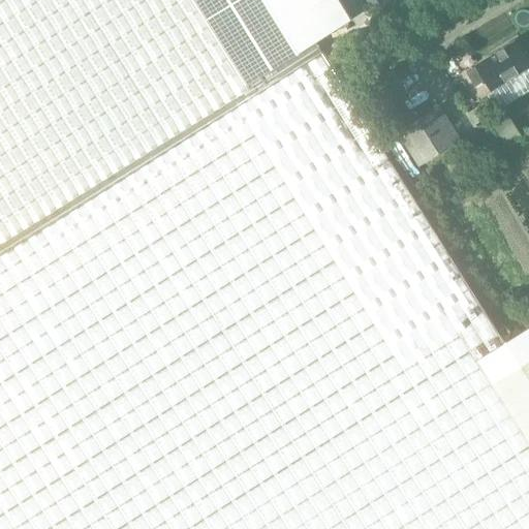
[(351,21),(338,0),(0,0),(0,243),(248,89),(246,86),(351,21)]
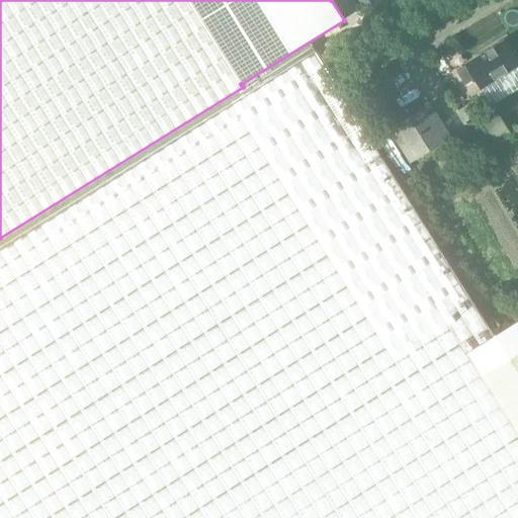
[(482,89),(517,65),(517,62),(505,40),(466,65),(467,66),(457,72),(465,85),(475,79),(482,89)]
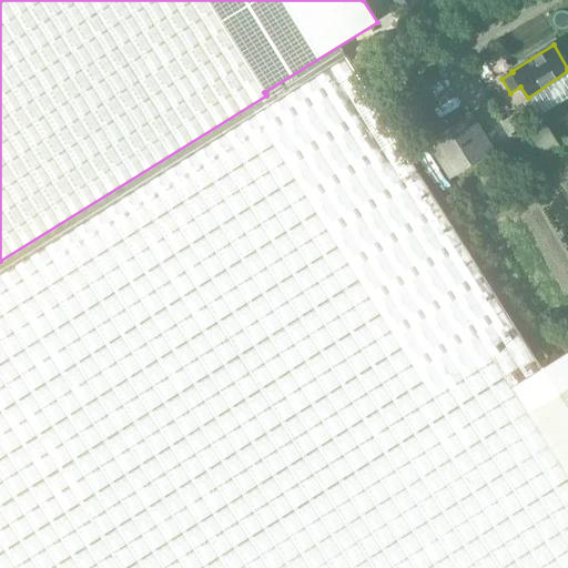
[(567,567),(567,385),(557,392),(365,88),(0,317),(0,567),(567,567)]
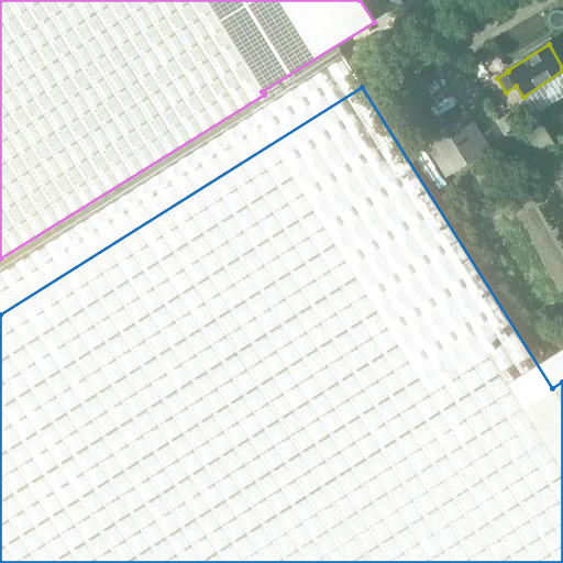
[(446,177),(490,150),(467,114),(424,141),(446,177)]
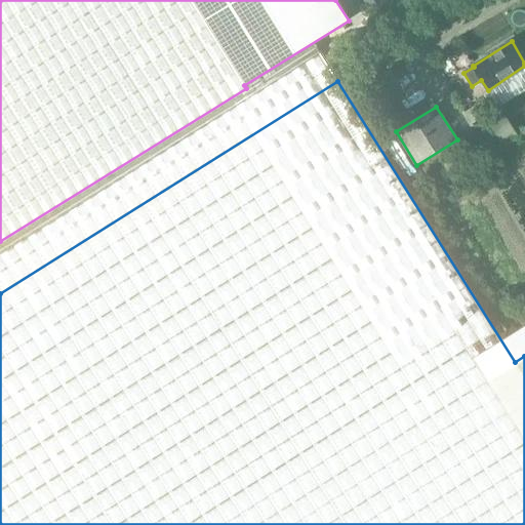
[(507,113),(490,120),(499,139),(516,132),(507,113)]
